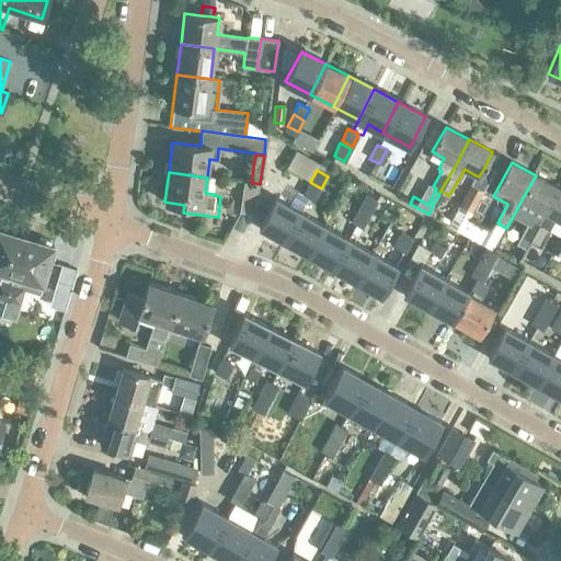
[(515,213),(513,216),(527,224),(519,236),(516,242),(526,248),(529,241),(559,187),(536,175),(522,199),(515,213)]
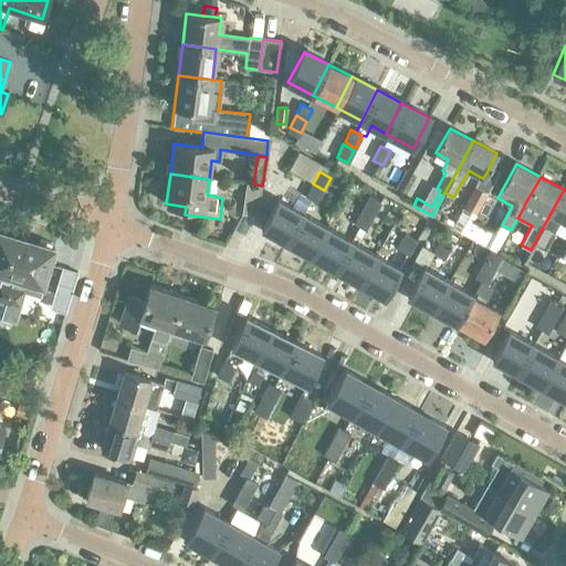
[(255,213),(260,186),(245,184),(241,211),(255,213)]
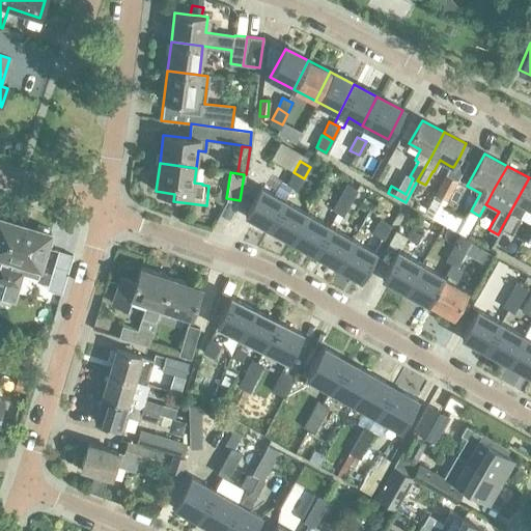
[(297,191),(304,178),(294,172),(287,185),(297,191)]
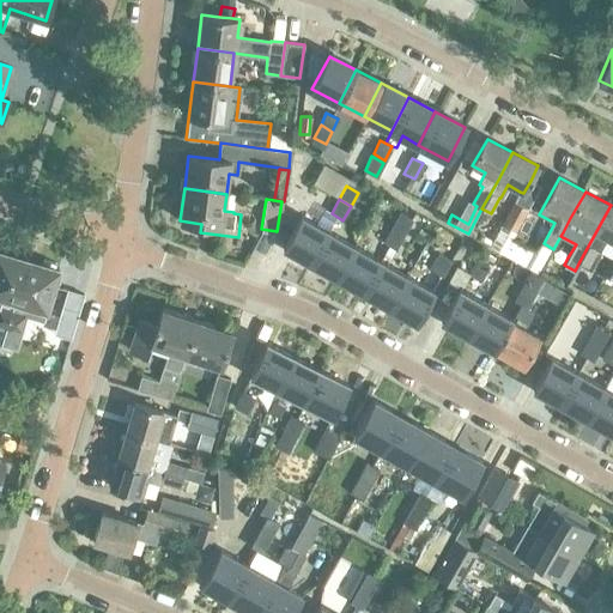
[(515,201),(491,248),(504,254),(527,208),(515,201)]
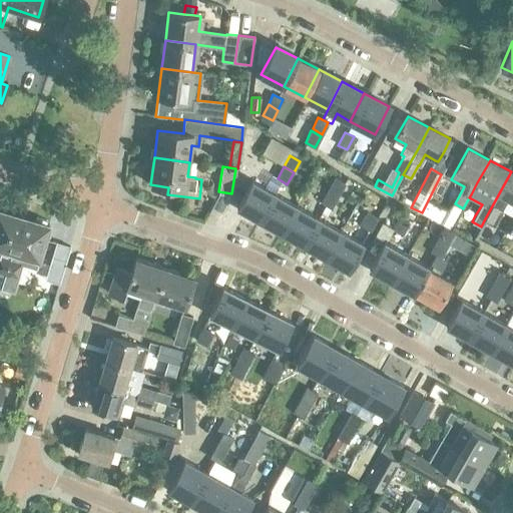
[(512,201),(512,172),(511,171),(484,220),(495,226),(502,212),(500,211),(507,199),(512,201)]
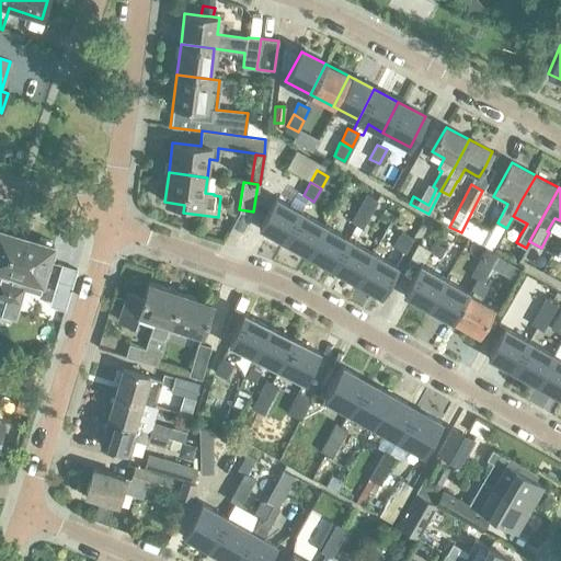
[(358,208),(369,214),(377,201),(366,195),(358,208)]
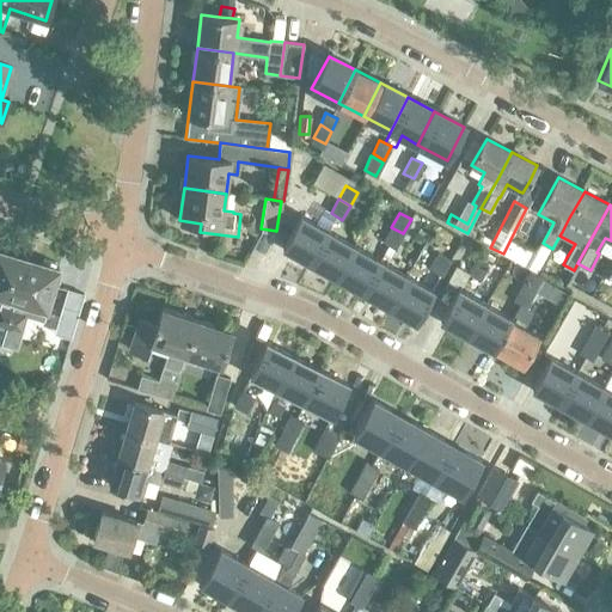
[(311,262),(328,233),(300,218),(283,246),(311,262)]
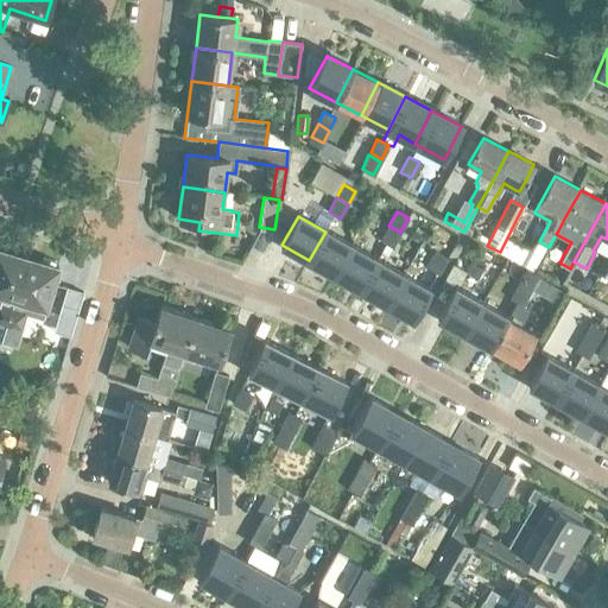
[(392,247),(400,232),(388,226),(380,241),(392,247)]
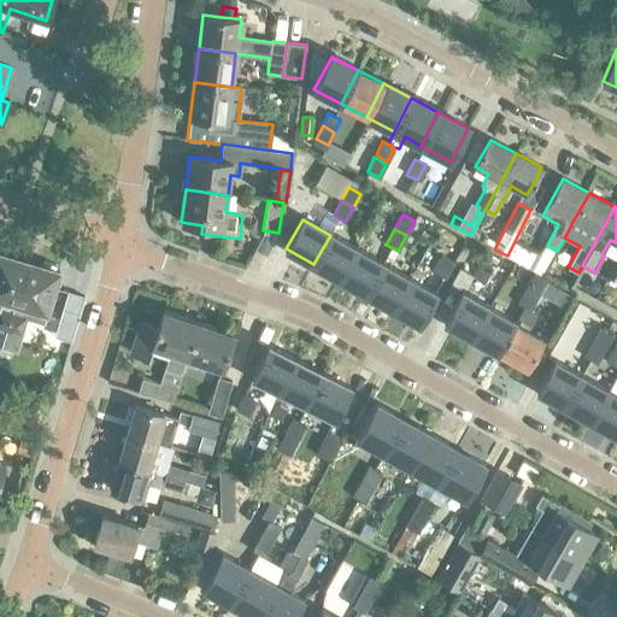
[(340,280),(357,250),(330,235),(313,264),(340,280)]
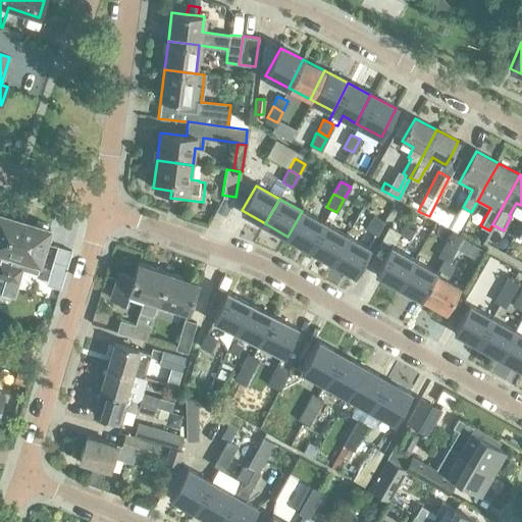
[(454,213),(447,226),(459,233),(471,212),(463,207),(456,214),(454,213)]
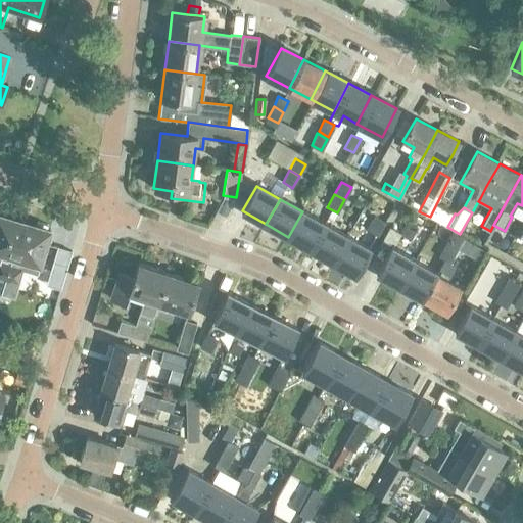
[(311,249),(324,224),(302,211),(288,237),(311,249)]
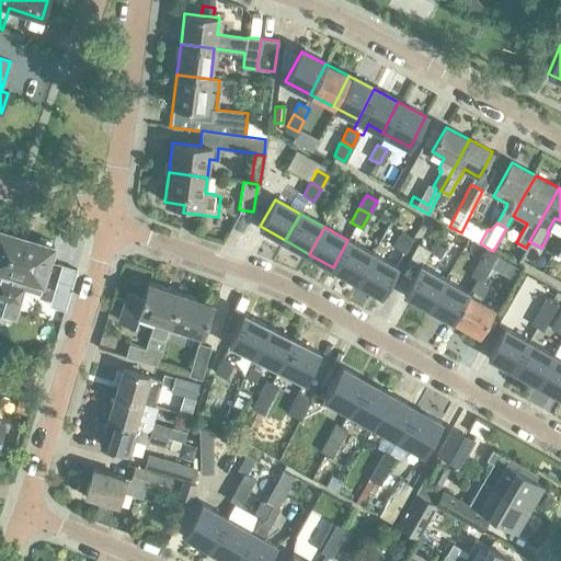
[(7,299),(14,275),(25,237),(11,232),(0,229),(0,271),(1,272),(0,273),(0,315),(2,316),(7,299)]
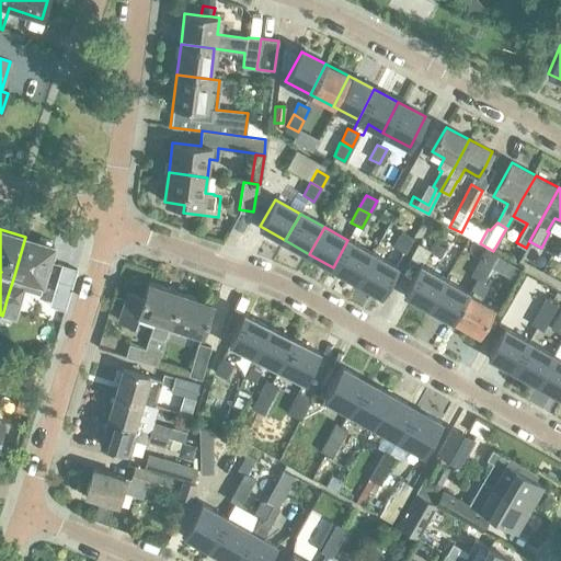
[(373,254),(358,282),(381,295),(397,267),(413,239),(402,232),(386,261),(373,254)]
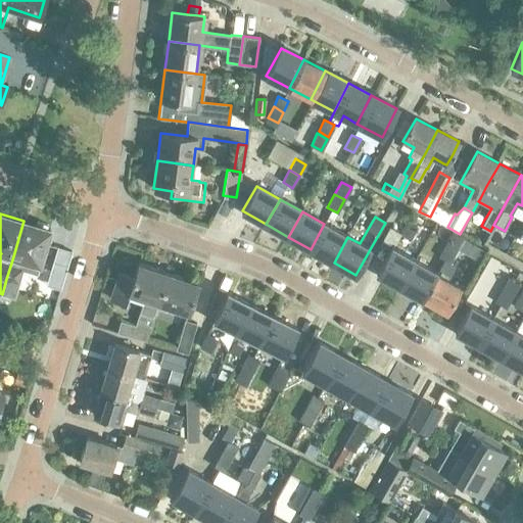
[(4,287),(2,294),(14,298),(24,270),(37,274),(40,265),(50,229),(47,228),(36,225),(24,221),(13,256),(6,279),(4,287)]
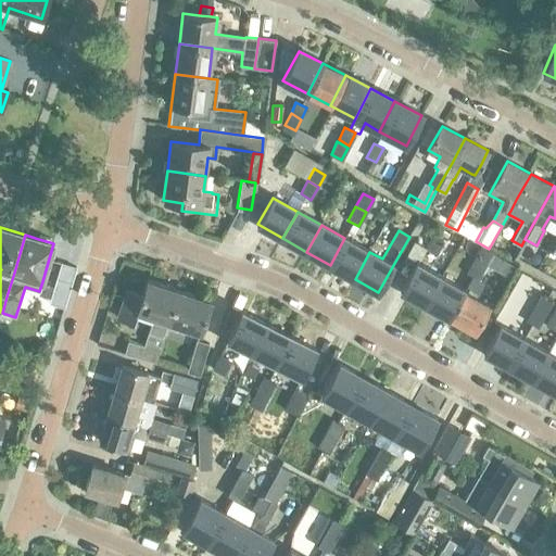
[(432,235),(425,249),(436,254),(442,241),(432,235)]
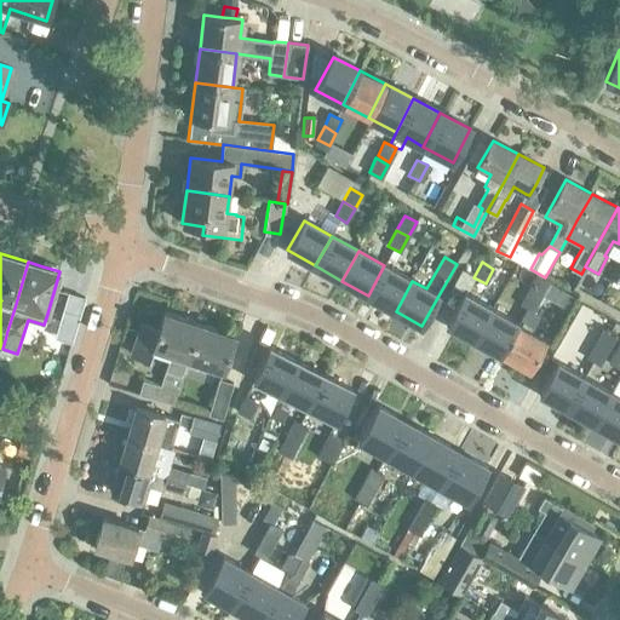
[(396,311),(412,281),(384,265),(368,296),(396,311)]
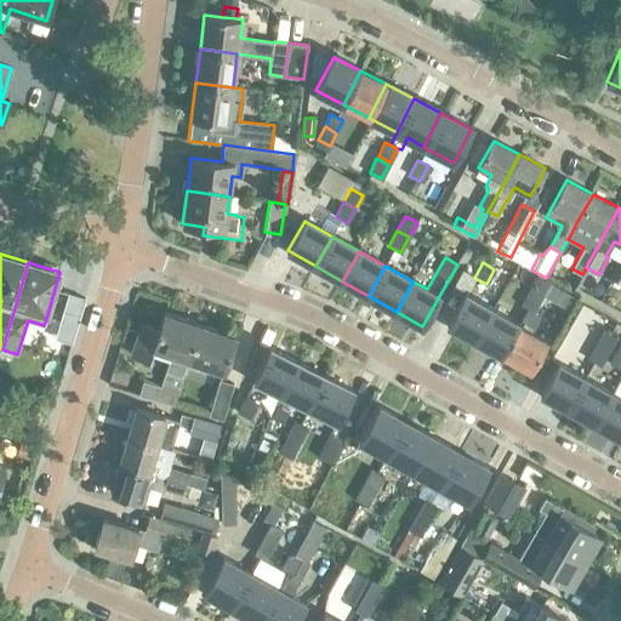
[(467,292),(474,278),(462,269),(454,285),(467,292)]
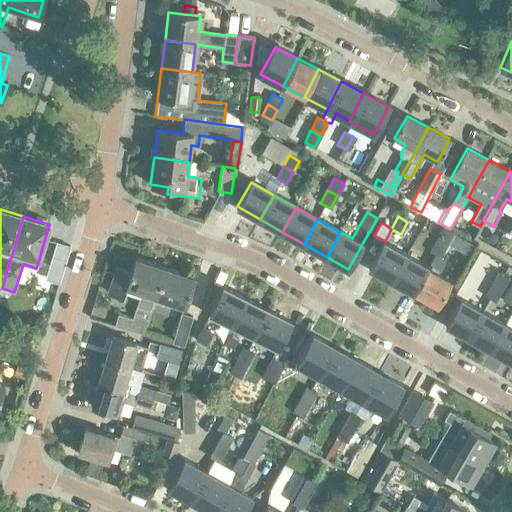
[(443,226),(436,239),(447,244),(453,232),(443,226)]
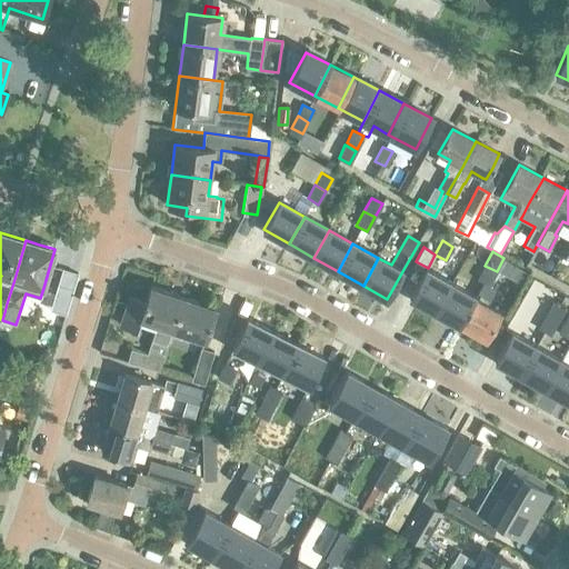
[(489,286),(497,271),(485,266),(477,280),(489,286)]
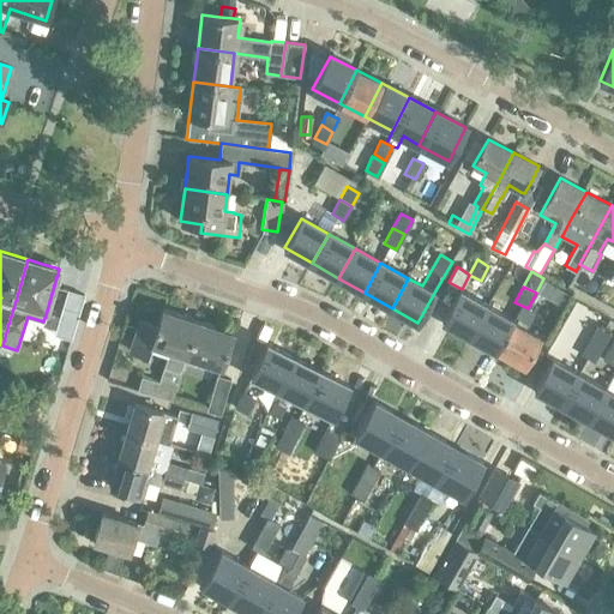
[(70,292),(65,305),(78,309),(83,295),(70,292)]
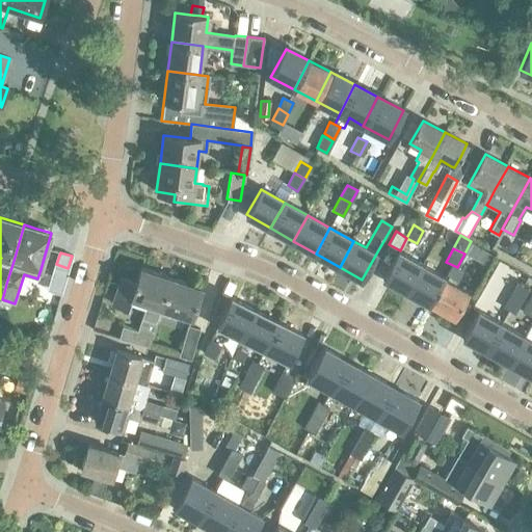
[(407,291),(421,265),(398,253),(383,277),(407,291)]
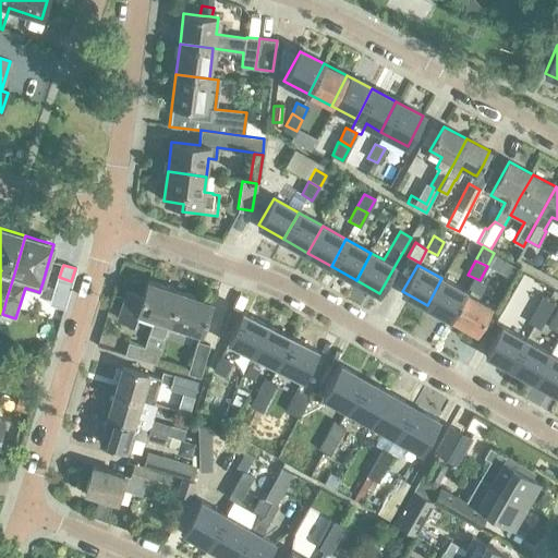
[(450,318),(465,291),(441,278),(427,305),(450,318)]
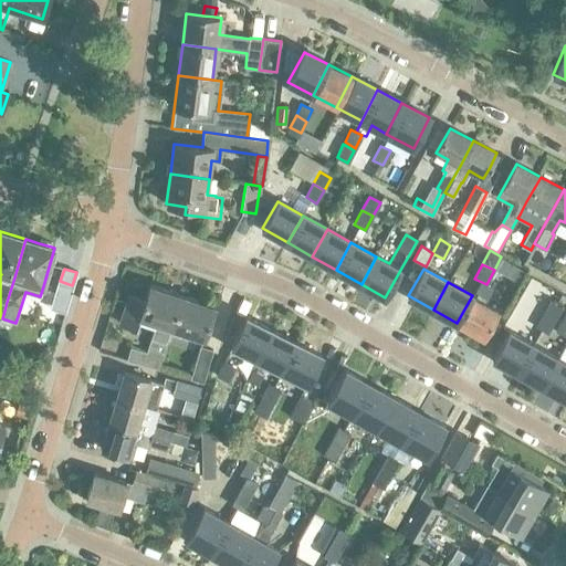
[(171,328),(182,296),(150,285),(145,301),(129,295),(119,323),(135,329),(139,317),(155,323),(145,352),(132,347),(127,359),(156,369),(170,328),(171,328)]
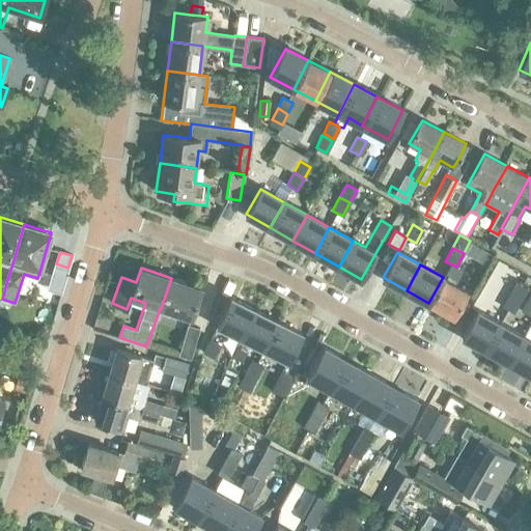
[(443,277),(428,303),(452,317),(467,290),(443,277)]
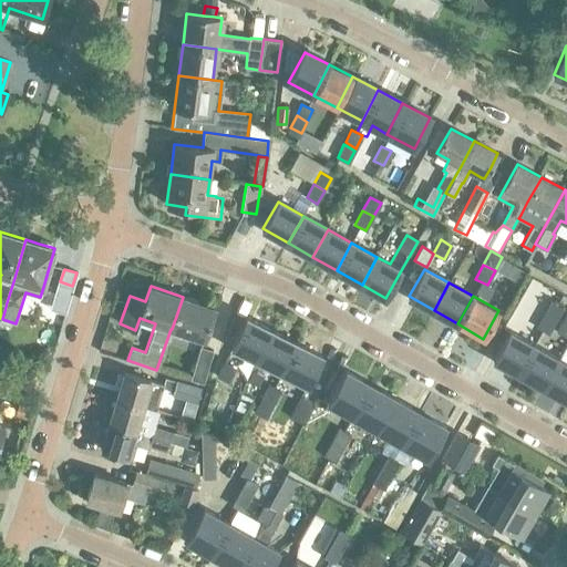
[(58,297),(53,309),(65,313),(69,303),(70,300),(58,297)]
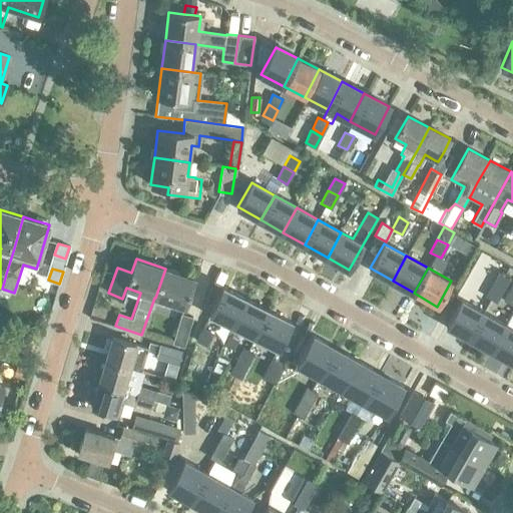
[(165,269),(155,298),(184,308),(194,278),(165,269)]
